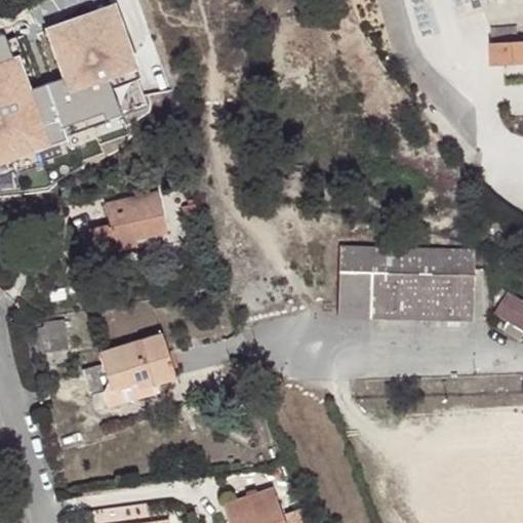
[(19,53),(11,55),(3,31),(0,32),(0,156),(67,134),(63,121),(102,108),(105,116),(120,111),(108,75),(137,66),(116,2),(44,27),(61,76),(30,86),(19,53)]
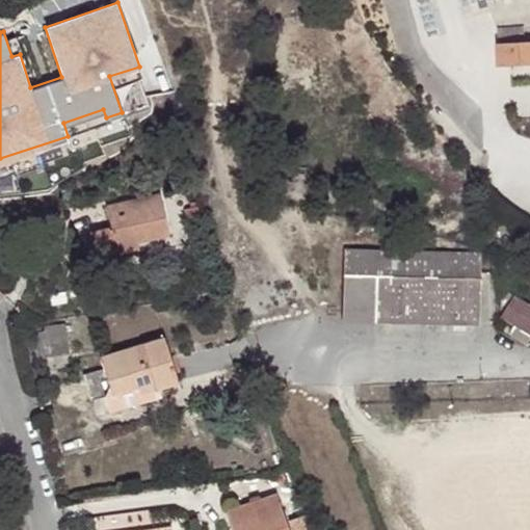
[(529,63),(529,42),(524,43),(523,29),(496,31),(497,64),(529,63)]
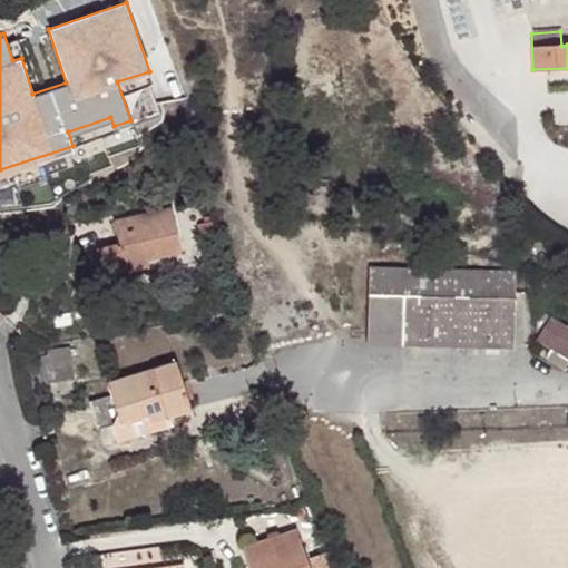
[(121,263),(139,261),(173,254),(165,212),(86,224),(90,251),(67,254),(72,281),(123,273),(121,263)]
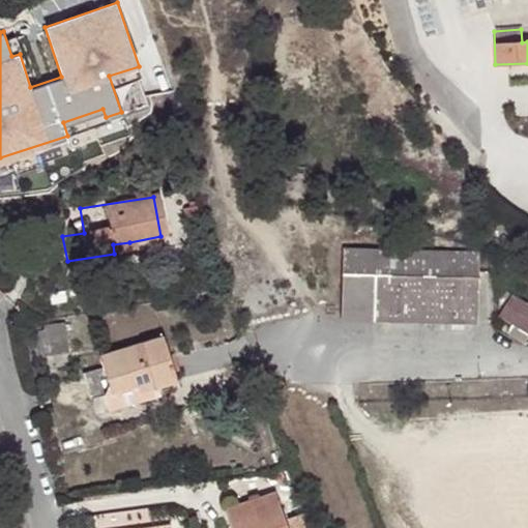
[(130,252),(129,242),(113,244),(114,254),(130,252)]
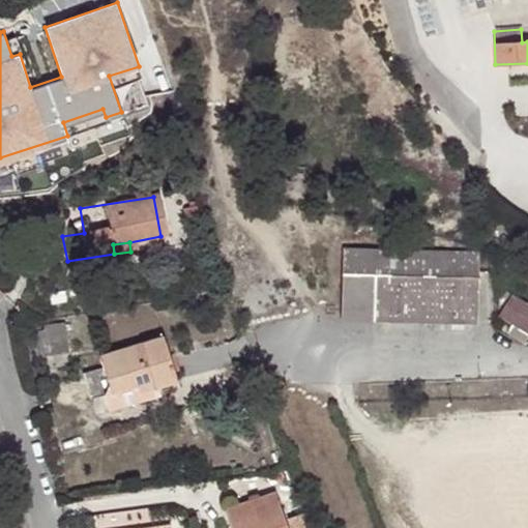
[(488,326),(489,253),(353,248),(351,321),(488,326)]
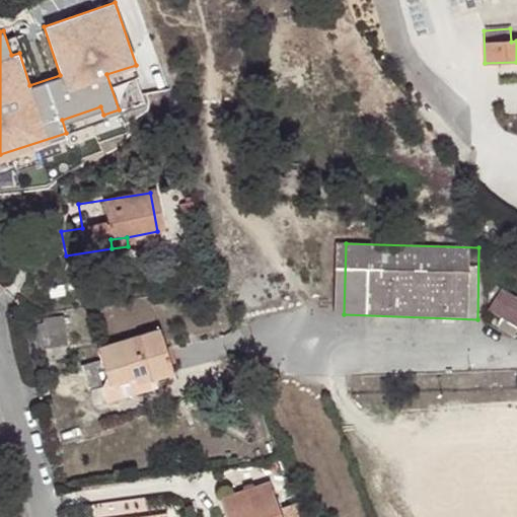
[(516,292),(512,289),(498,311),(510,318),(516,321),(516,292)]
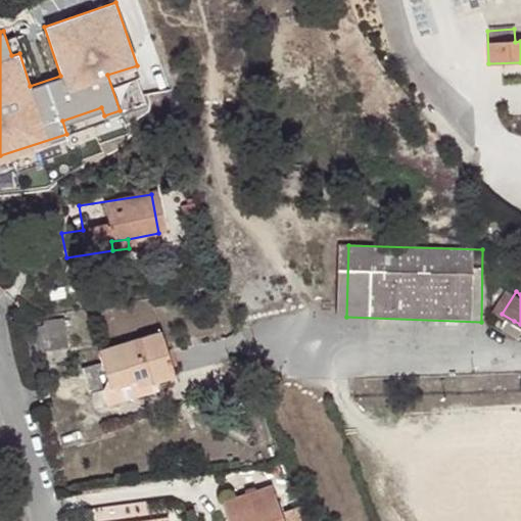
[(520,324),(514,321),(509,330),(520,337),(520,324)]
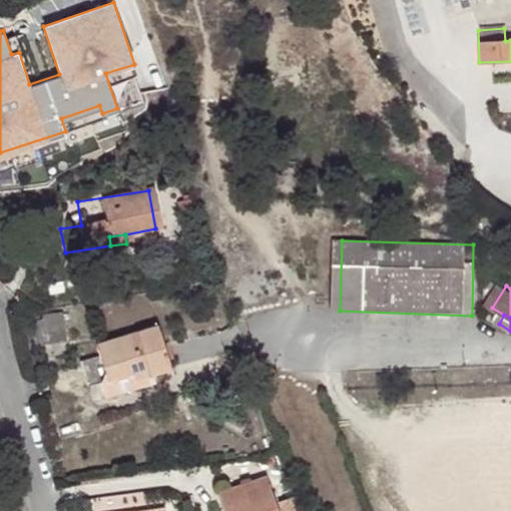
[(65,335),(61,319),(29,327),(34,343),(65,335)]
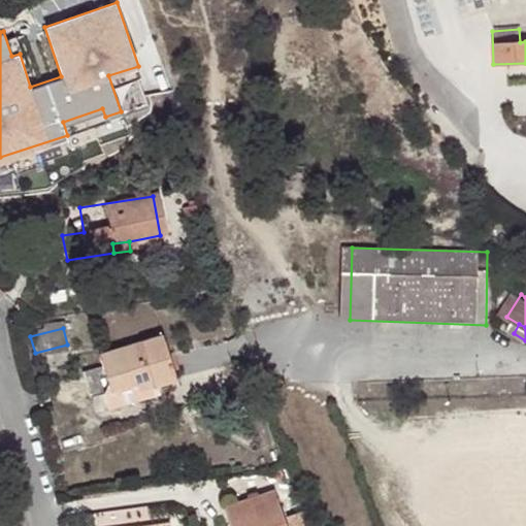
[(152,382),(154,388),(175,382),(163,338),(100,357),(102,367),(77,373),(85,399),(110,393),(114,407),(133,401),(130,388),(152,382)]
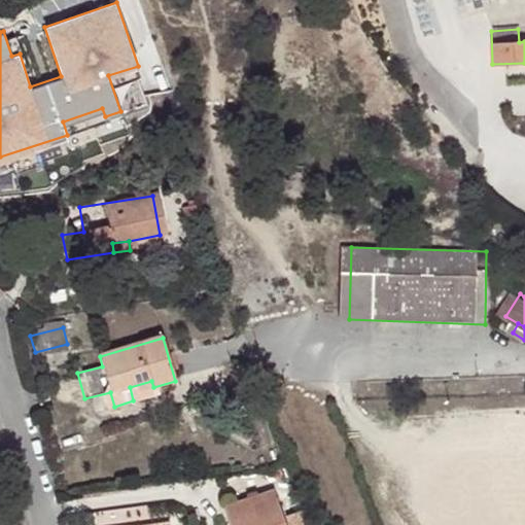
[(155,395),(153,387),(151,381),(130,387),(133,400),(155,395)]
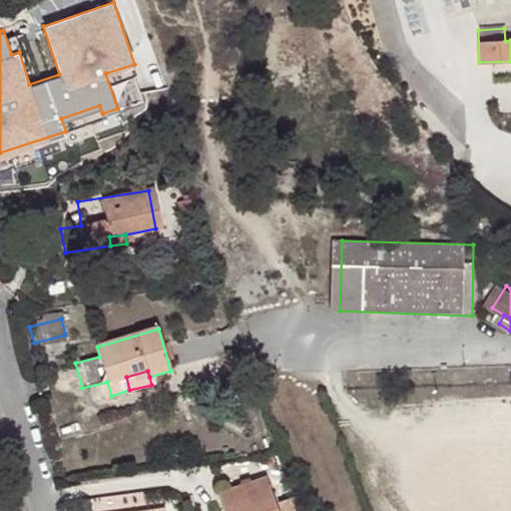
[(280,510),(272,478),(220,492),(225,510),(280,510)]
